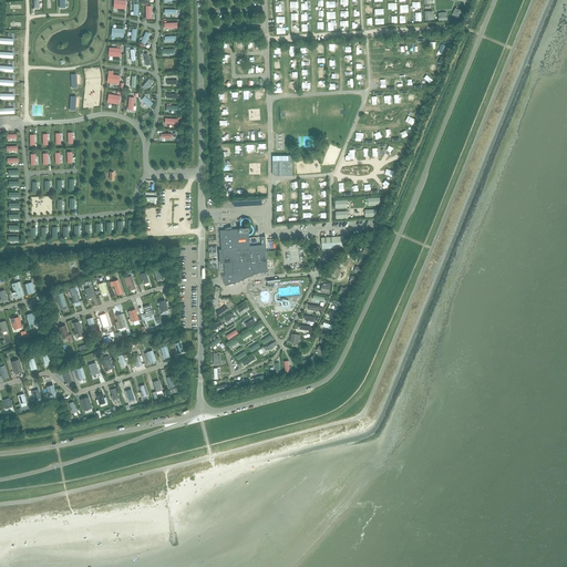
[(454,17),(462,19),(465,6),(457,3),(454,17)]
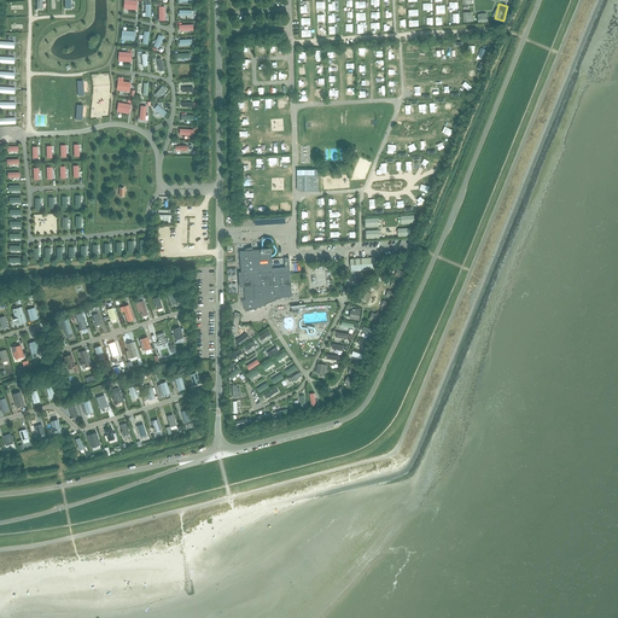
[(134,41),(135,31),(122,30),(121,40),(134,41)]
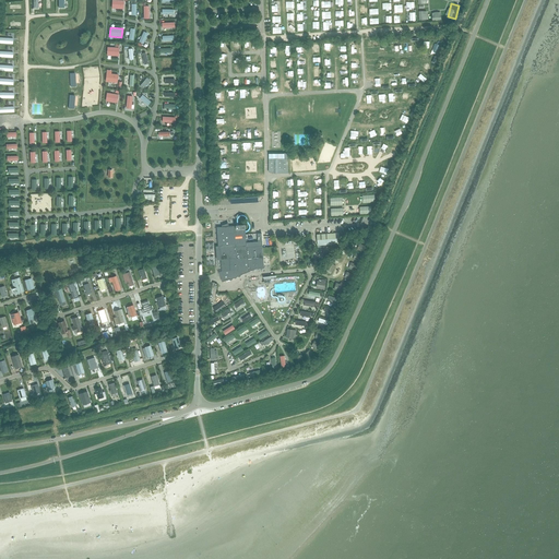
[(149,33),(144,32),(139,42),(143,44),(149,33)]
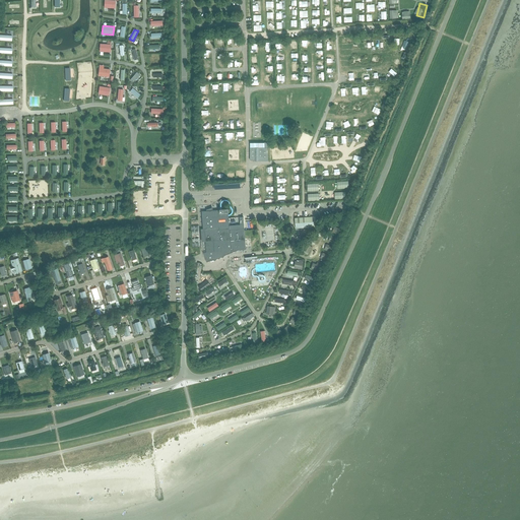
[(111,52),(111,45),(100,44),(100,52),(111,52)]
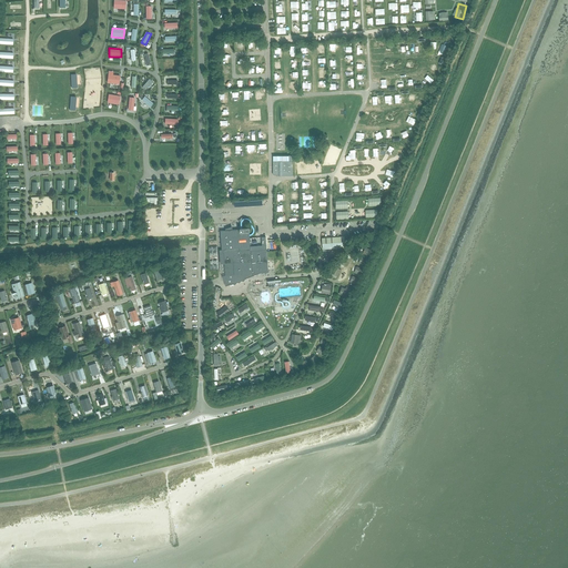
[(113,71),(109,71),(107,83),(119,84),(120,75),(113,75),(113,71)]
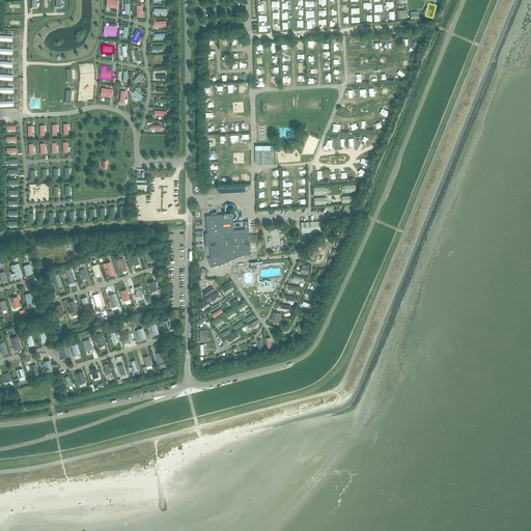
[(143,77),(139,74),(133,81),(136,84),(143,77)]
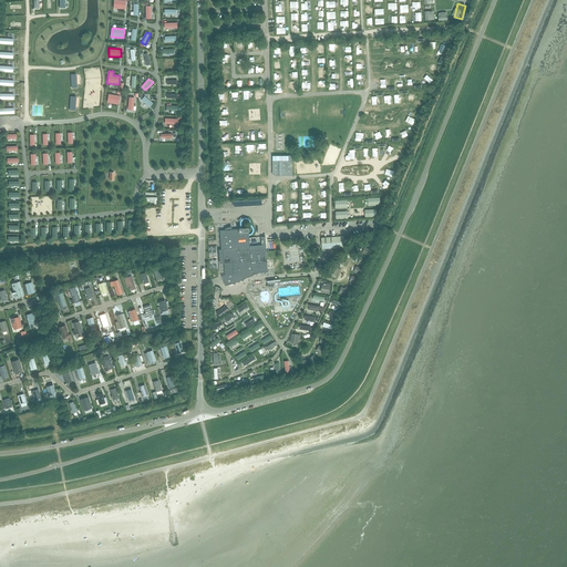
[(119,104),(120,95),(109,94),(107,103),(119,104)]
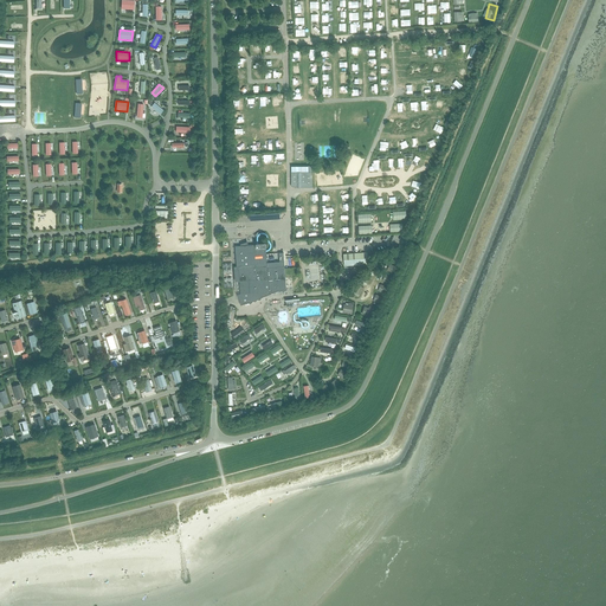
[(165,111),(155,103),(152,107),(161,115),(165,111)]
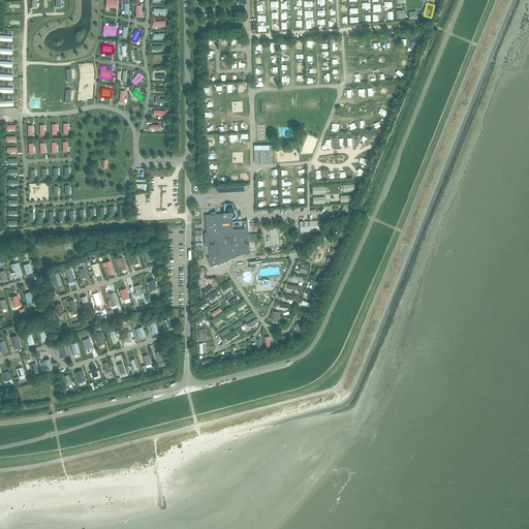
[(288,125),(279,125),(278,133),(284,134),(284,130),(288,131),(288,125)]
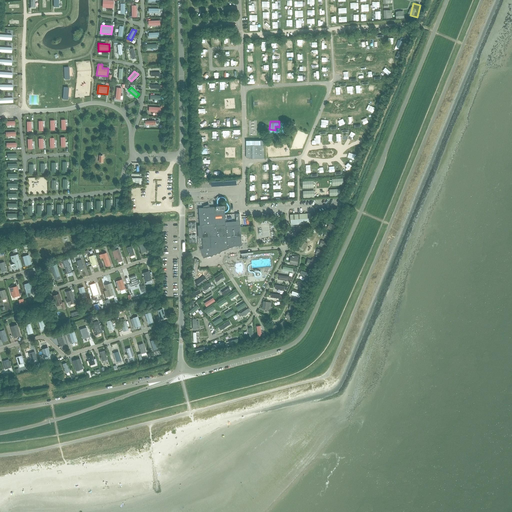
[(261,140),(246,140),(246,157),(261,157),(261,140)]
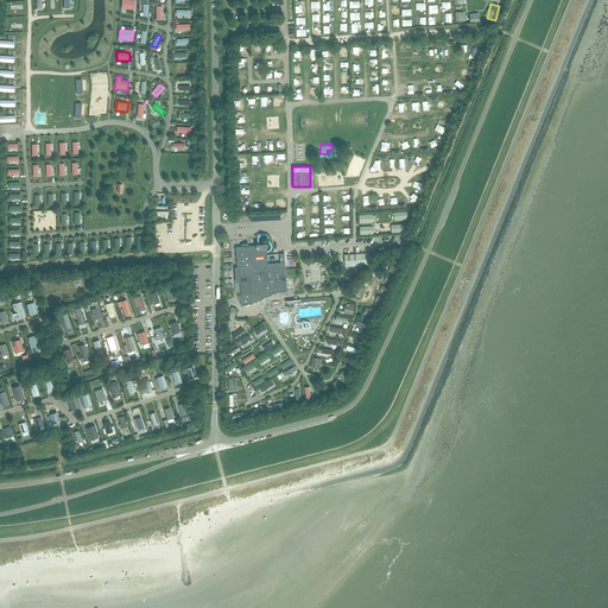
[(257,246),(236,247),(238,267),(239,267),(239,271),(236,272),(235,272),(236,283),(241,283),(241,290),(242,298),(239,299),(241,306),(249,304),(252,304),(253,302),(257,303),(258,301),(260,301),(263,299),(266,297),(266,293),(271,292),(271,293),(280,292),(280,289),(287,289),(285,267),(268,268),(266,245),(257,245),(257,246)]
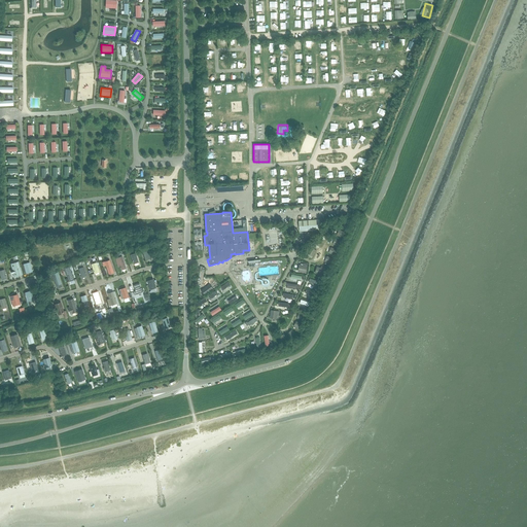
[(319,219),(300,221),(301,232),(320,231),(319,219)]
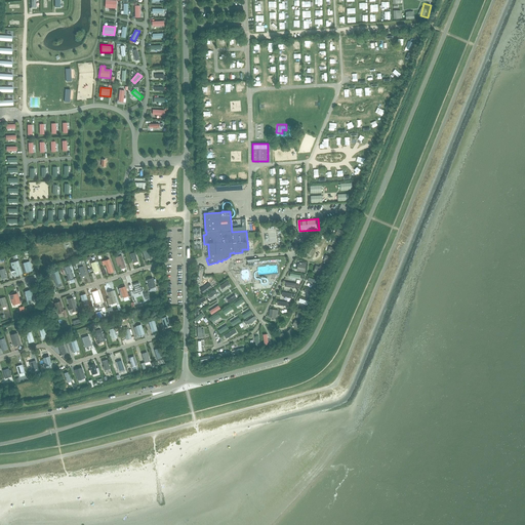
[(148,247),(142,249),(145,259),(151,257),(148,247)]
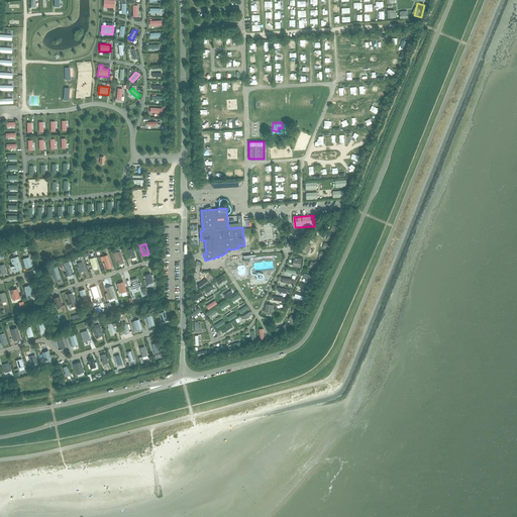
[(116,263),(118,262),(119,265),(123,264),(120,252),(113,253),(116,263)]
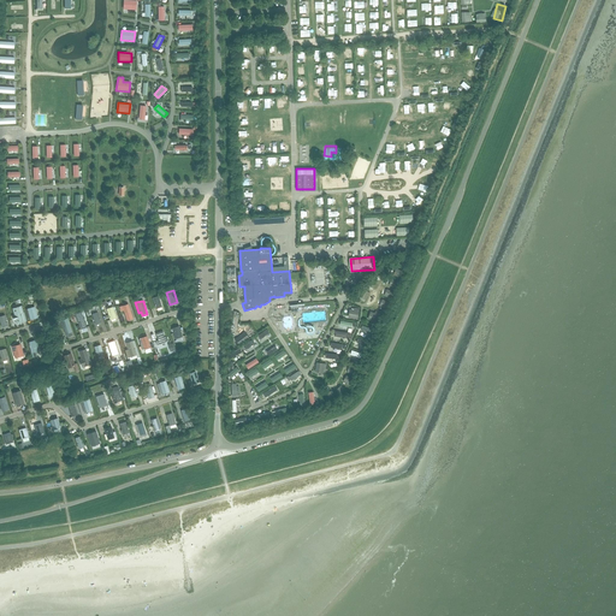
[(112,304),(106,307),(108,315),(110,318),(111,320),(116,318),(114,314),(112,304)]
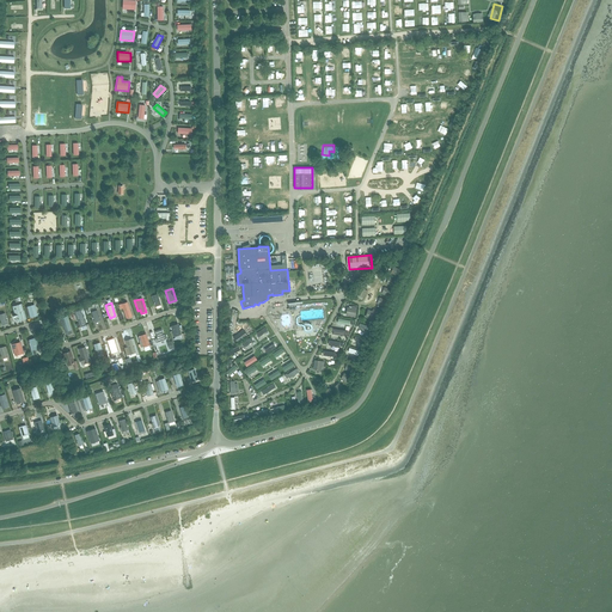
[(123,308),(127,318),(132,317),(127,303),(118,305),(121,310),(123,308)]
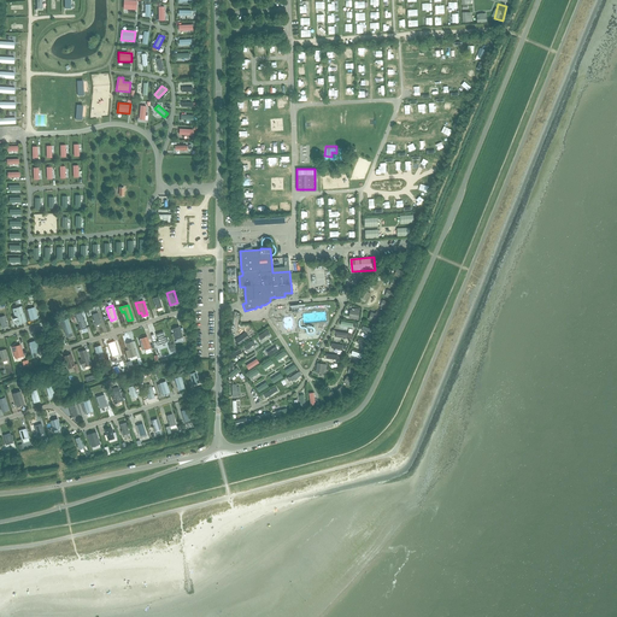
[(356,317),(358,307),(348,306),(347,315),(356,317)]
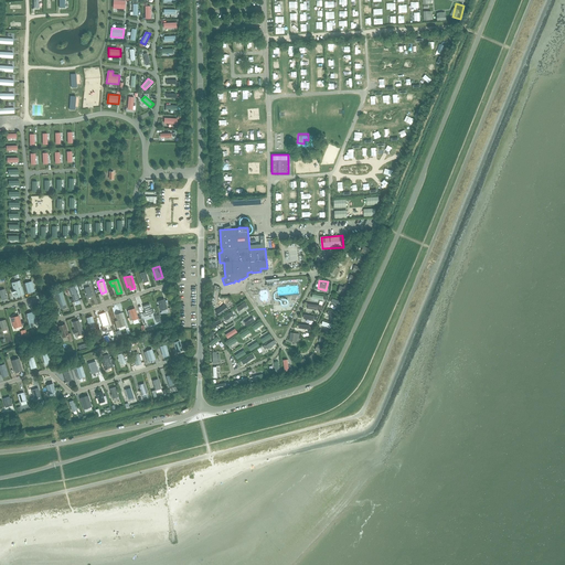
[(21,295),(19,287),(21,287),(20,281),(12,284),(14,290),(12,290),(13,294),(14,294),(16,297),(21,295)]
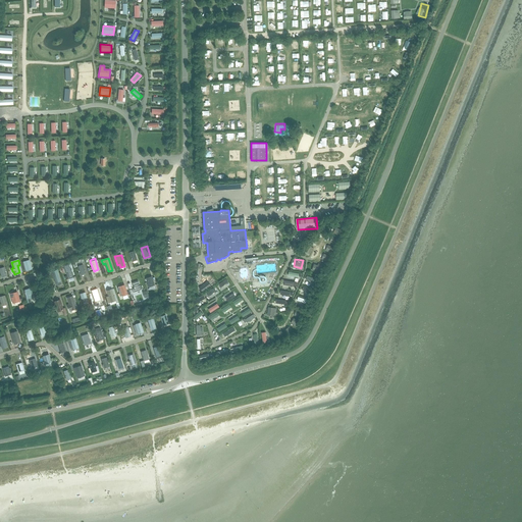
[(32,269),(30,260),(23,262),(27,271),(32,269)]
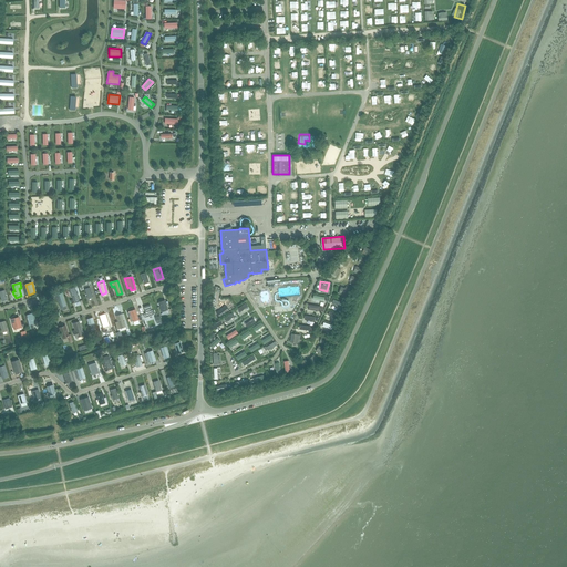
[(70,289),(74,303),(80,301),(75,288),(70,289)]
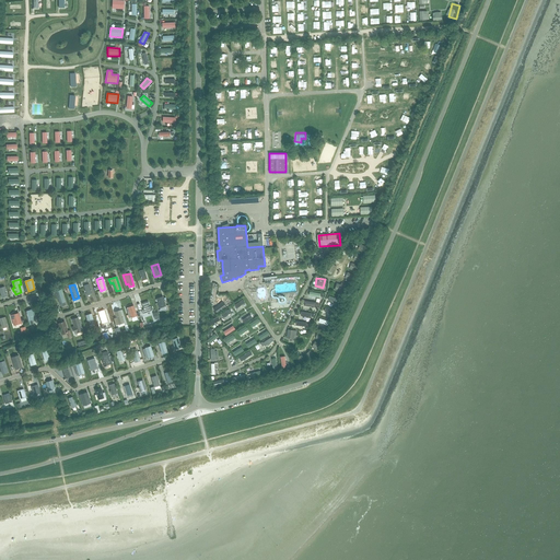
[(56,291),(59,304),(65,302),(60,290),(56,291)]
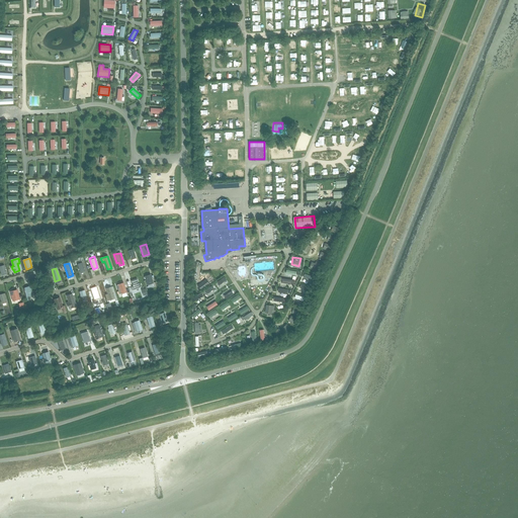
[(145,276),(148,285),(153,283),(151,274),(145,276)]
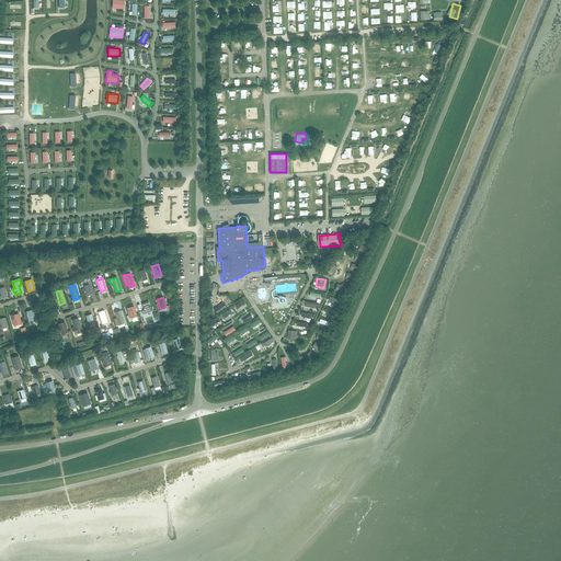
[(142,304),(144,310),(142,311),(142,315),(151,311),(152,310),(153,309),(152,308),(151,308),(150,308),(148,302),(142,304)]
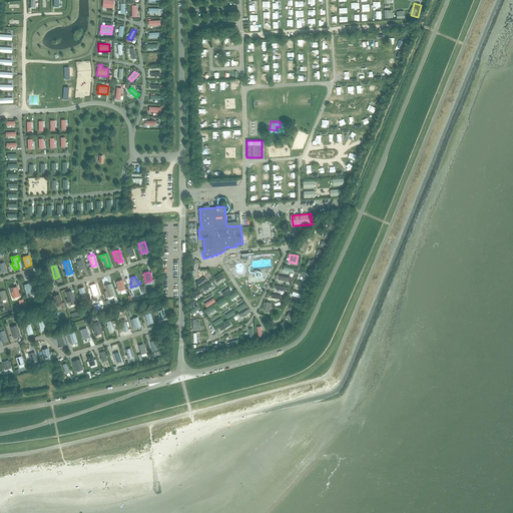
[(204,277),(196,283),(200,288),(208,283),(204,277)]
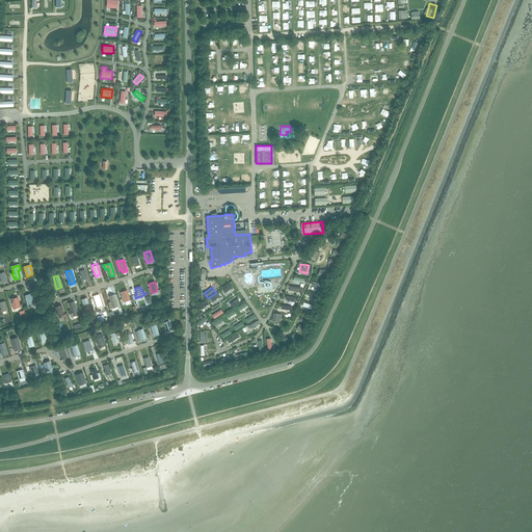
[(130,299),(127,291),(120,293),(123,302),(125,301),(130,299)]
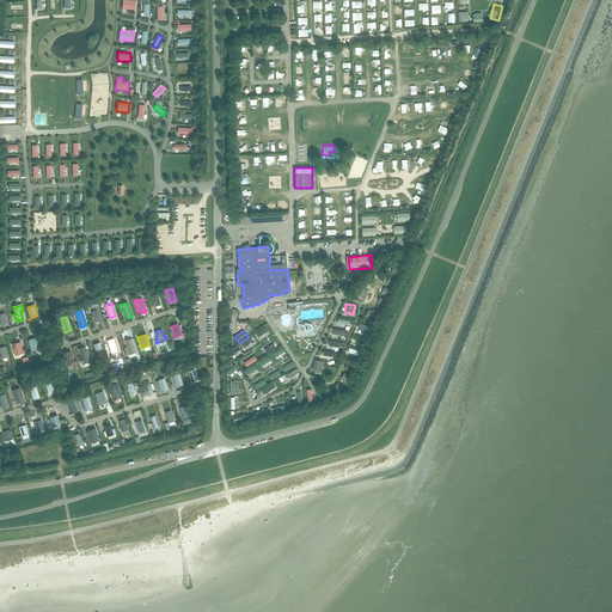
[(40,349),(37,342),(38,342),(38,341),(37,341),(36,338),(28,341),(32,356),(36,355),(35,350),(40,349)]
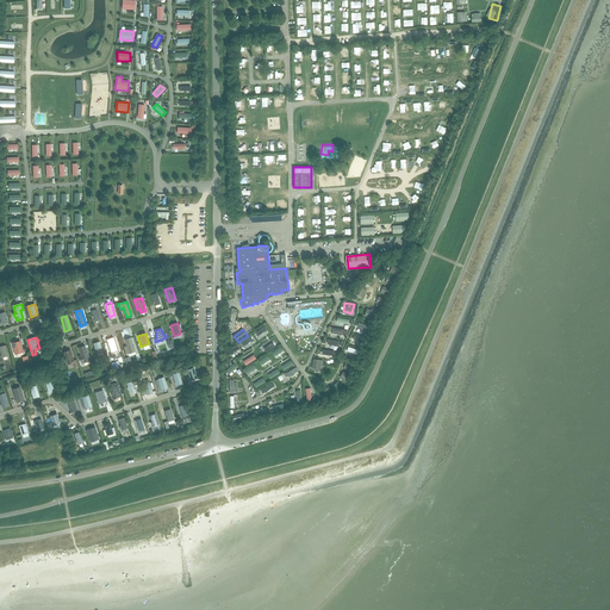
[(111,353),(118,350),(113,337),(106,340),(111,353)]
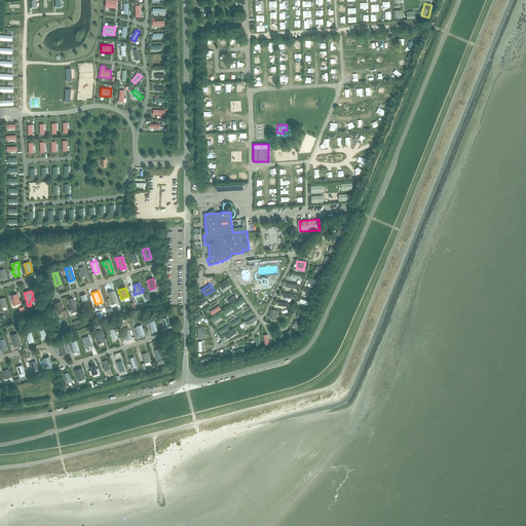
[(116,303),(113,292),(108,293),(110,299),(108,299),(109,305),(116,303)]
